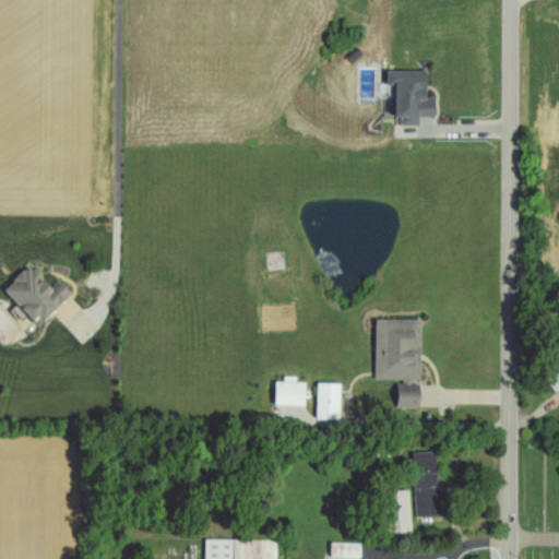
[(423,72),(383,70),(382,85),(388,85),(387,117),(397,117),(396,126),(419,127),(419,117),(433,117),(433,99),(420,99),(423,72)]
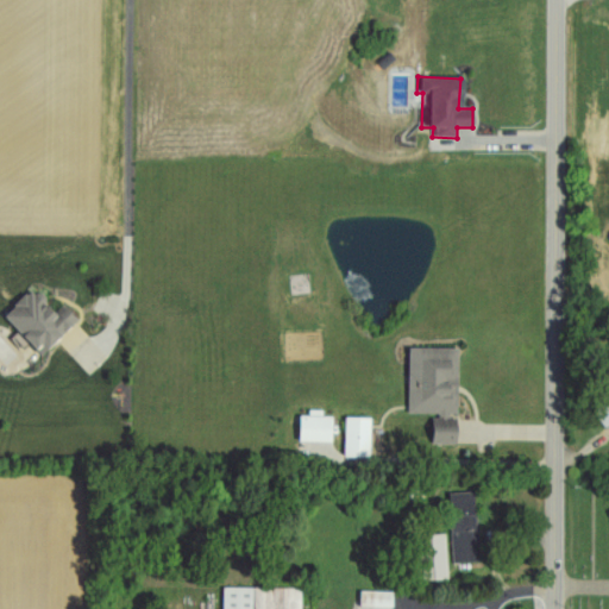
[(5,314),(41,353),(79,319),(63,301),(52,311),(33,289),(5,314)]
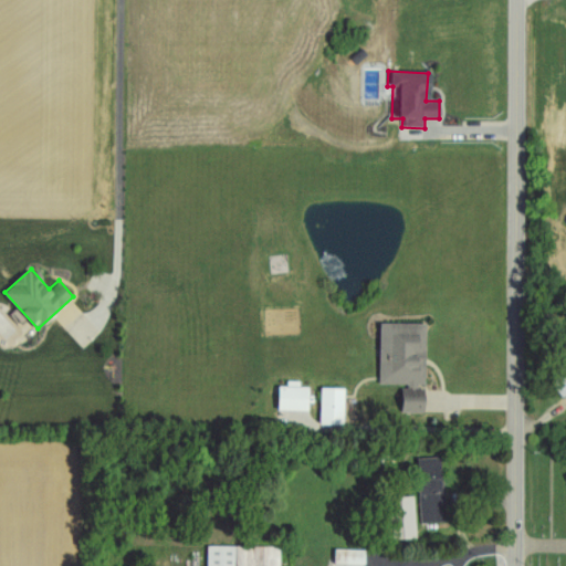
[(380,318),(379,384),(428,384),(429,320),(380,318)]
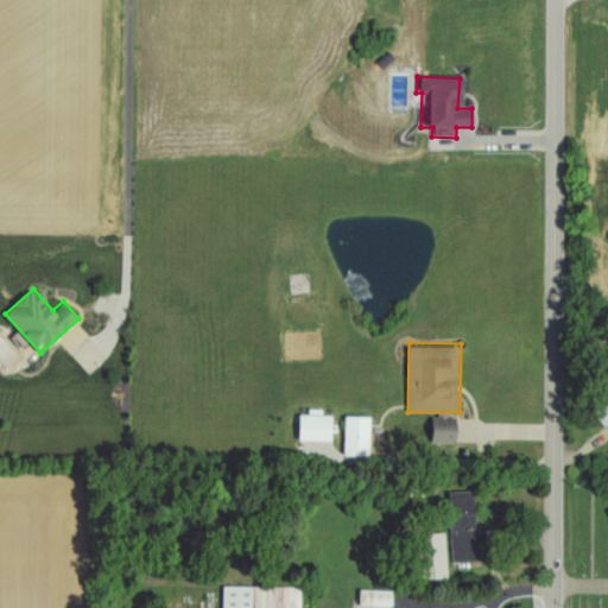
[(607,397),(591,410),(605,426),(607,423),(607,397)]
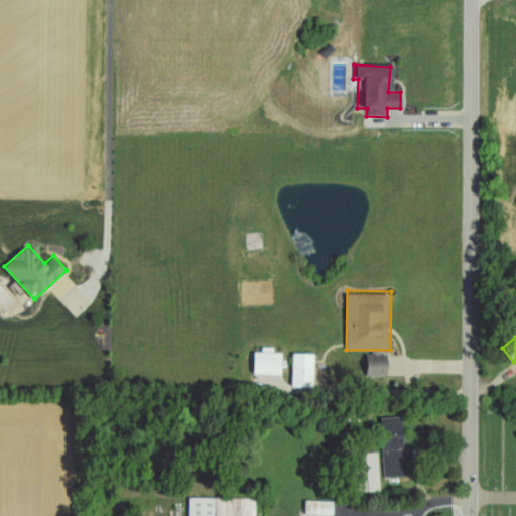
[(291,351),(315,352),(314,387),(290,386),(291,351)]
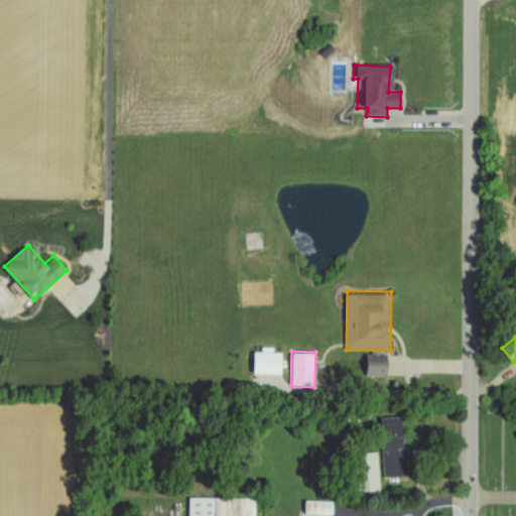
[(280,375),(280,354),(250,353),(249,374),(280,375)]
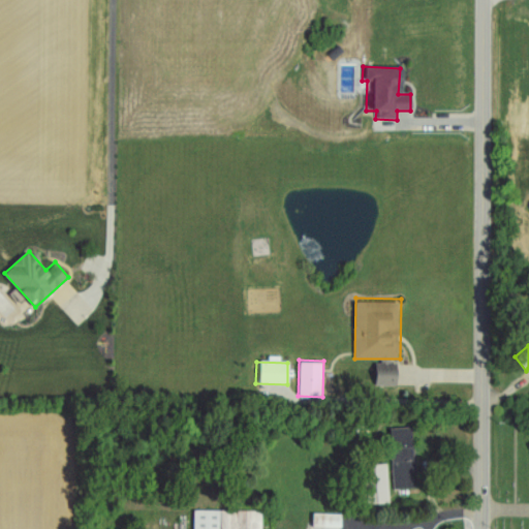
[(397,366),(372,365),(371,385),(396,386),(397,366)]
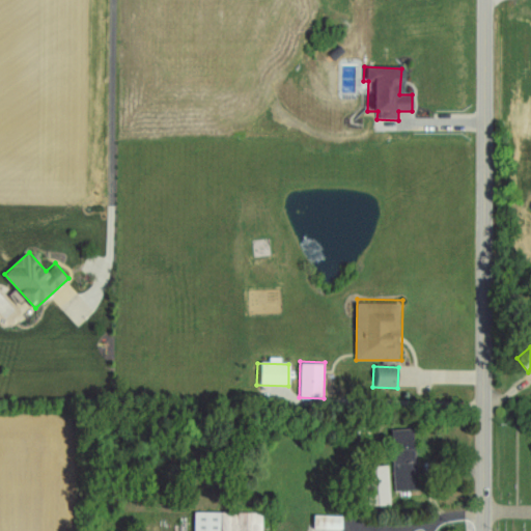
[(390,426),(393,482),(420,481),(417,424),(390,426)]
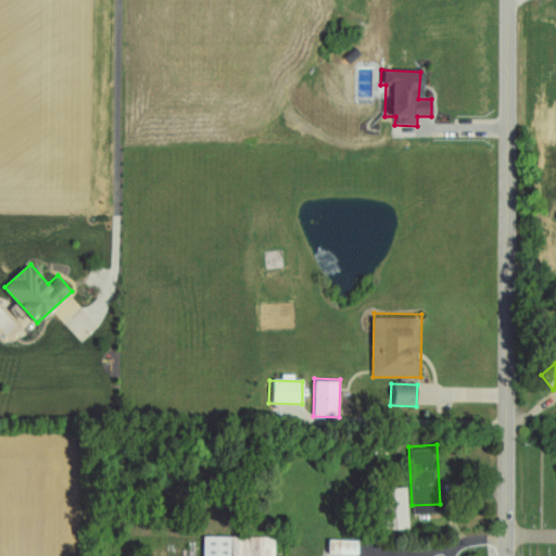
[(404,484),(409,526),(382,529),(378,488),(404,484)]
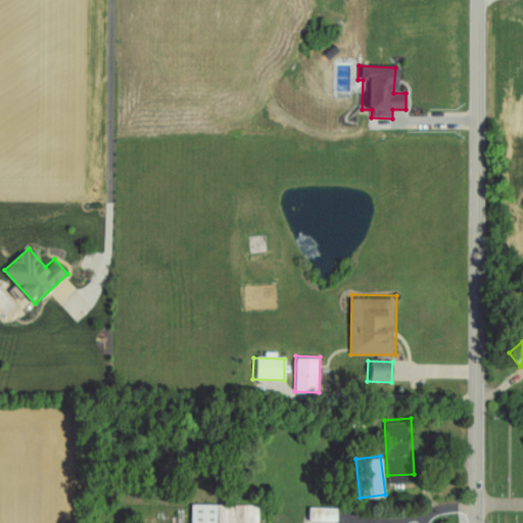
[(193,501),(193,522),(260,522),(260,501),(193,501)]
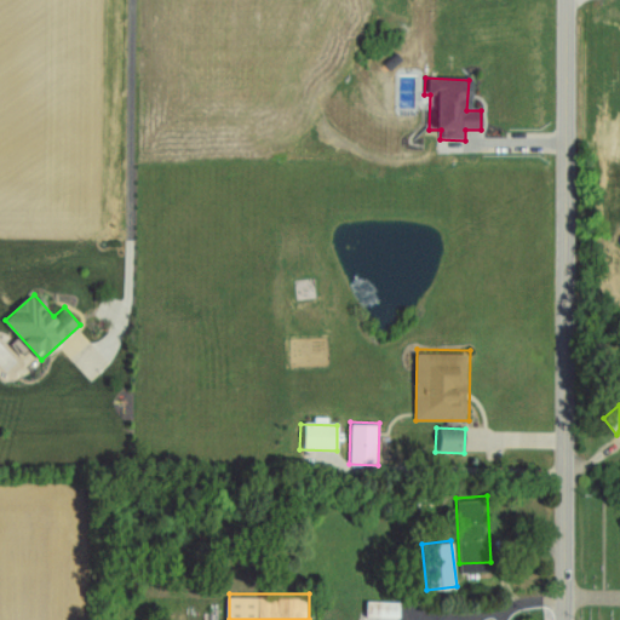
[(365,597),(363,616),(401,618),(401,598),(365,597)]
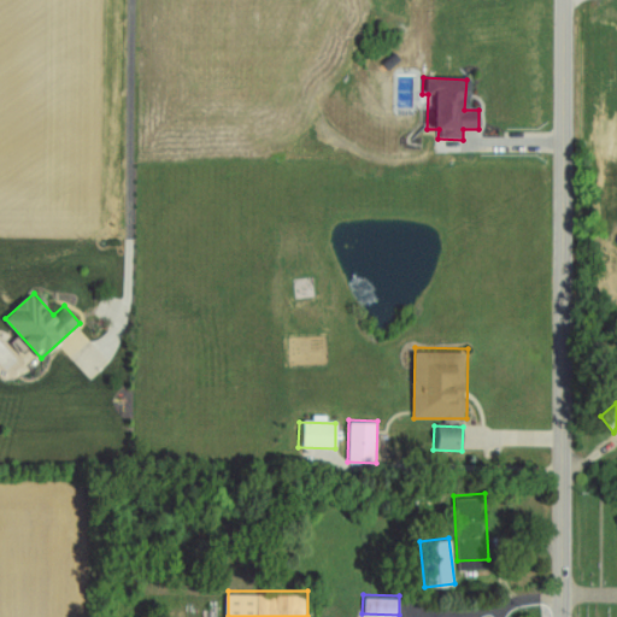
All buildings are outlined.
